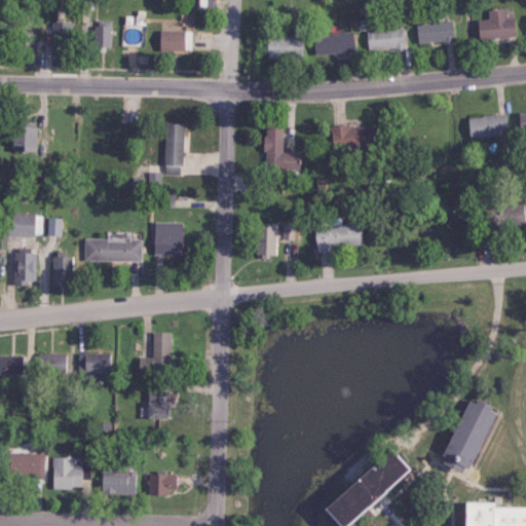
[(95,8),(94,0),(80,0),(80,8),(95,8)]
